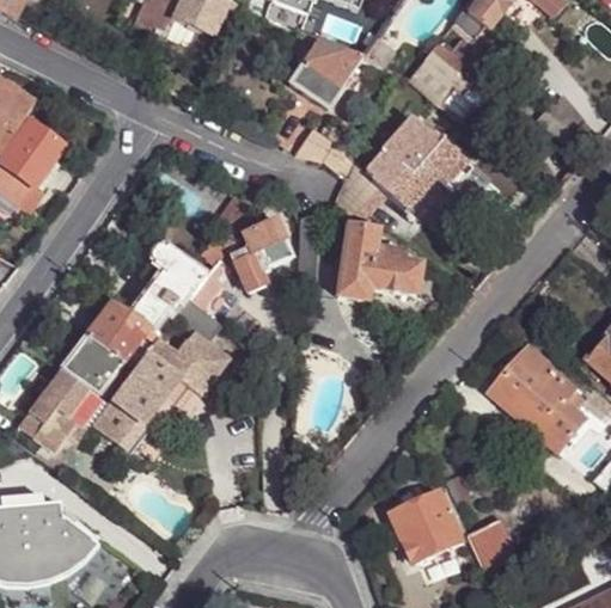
[(0,0),(0,8),(14,16),(22,0),(0,0)]
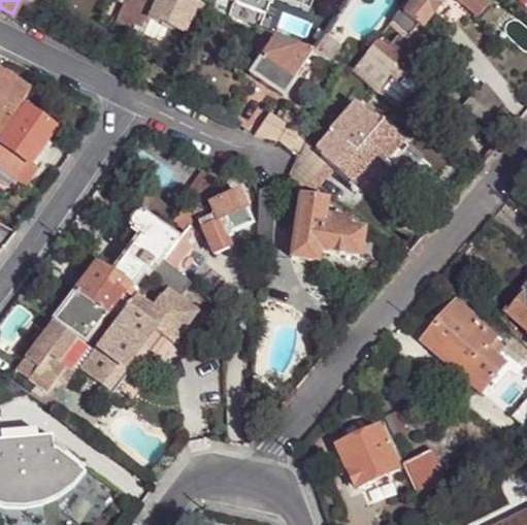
[(19,0),(12,13),(21,18),(29,0),(19,0)]
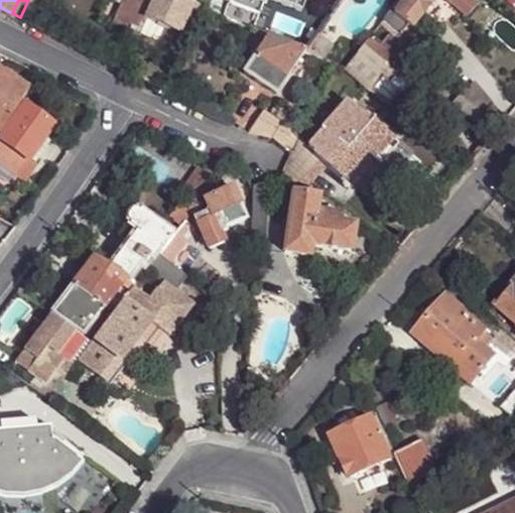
[(195,4),(184,0),(110,0),(118,3),(110,21),(169,47),(183,13),(188,16),(195,4)]
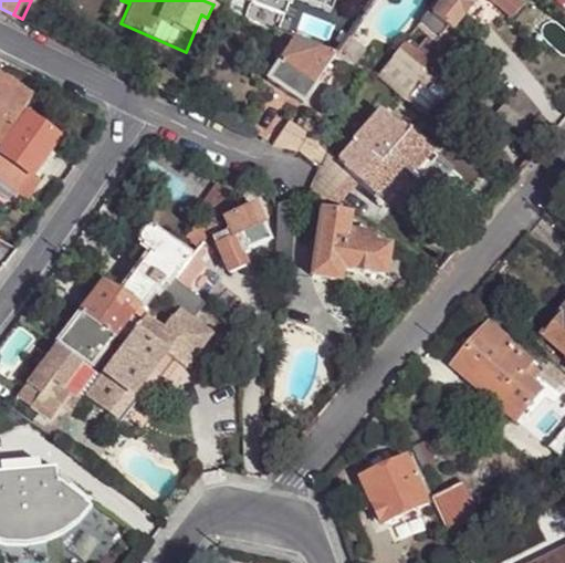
[(437,35),(432,40),(445,51),(458,35),(451,29),(475,0),(490,0),(511,18),(523,3),(519,0),(440,0),(429,13),(426,11),(418,20),(420,22),(437,35)]
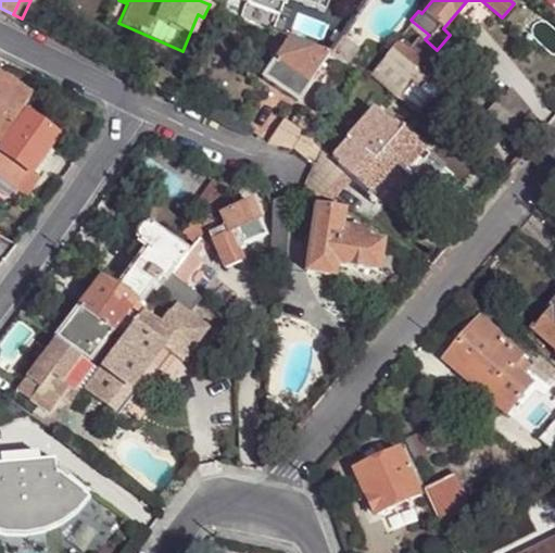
[(306,80),(325,53),(285,36),(270,58),(306,80)]
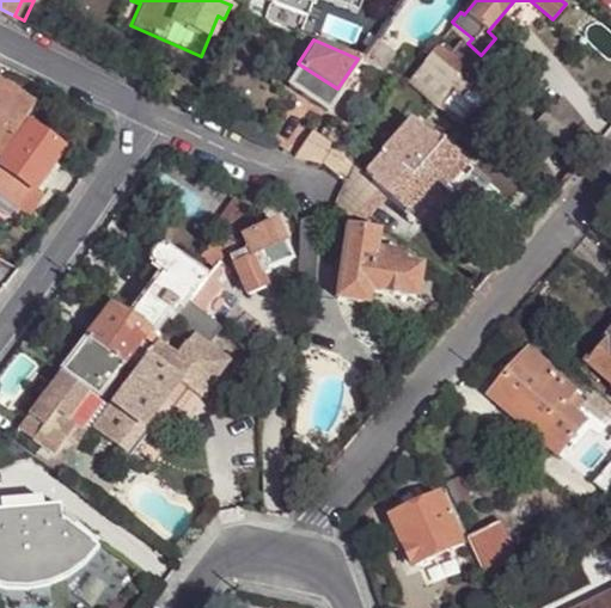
[(407,79),(457,124),(470,109),(476,108),(483,98),(482,94),(500,73),(460,40),(448,54),(435,44),(407,79)]
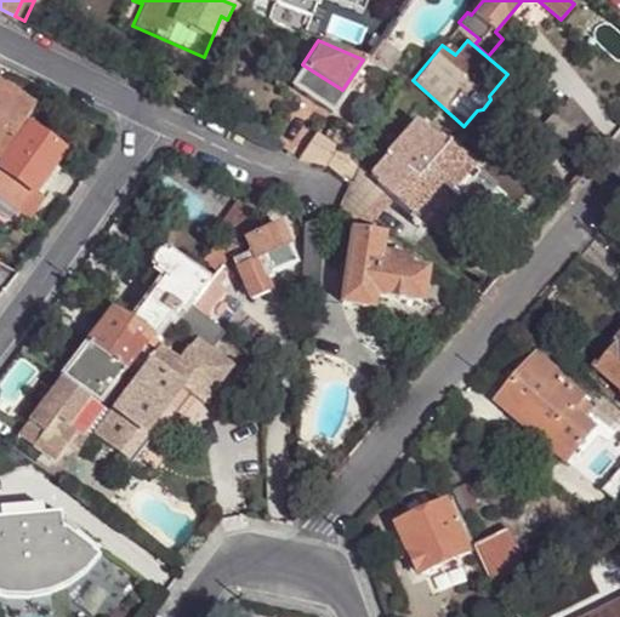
[(398,55),(379,41),(365,60),(388,69),(398,55)]
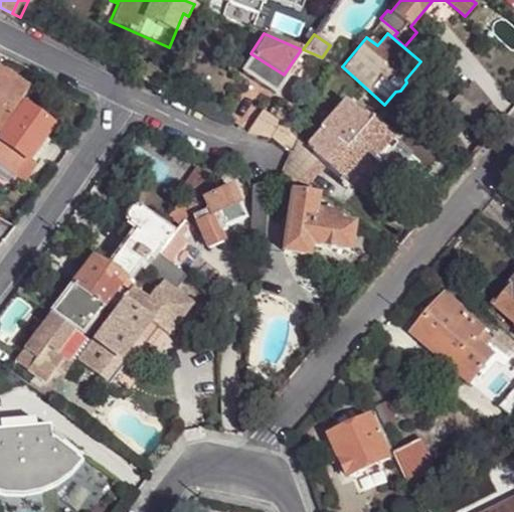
[(286,75),(284,74),(250,53),(240,69),(274,93),(286,75)]
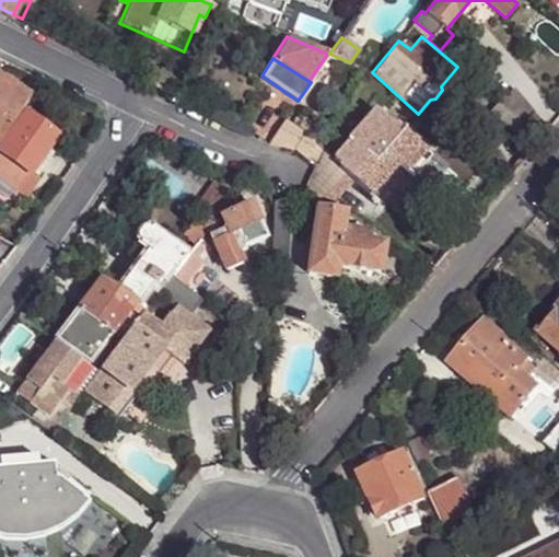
[(0,138),(28,95),(0,76),(0,138)]
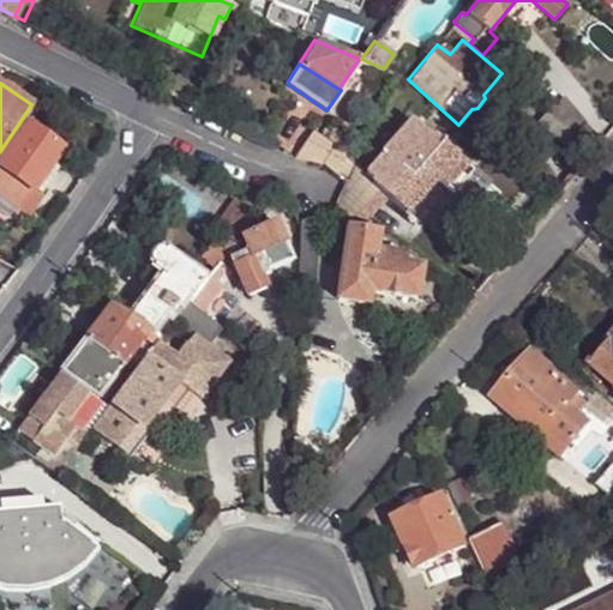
[(546,110),(572,134),(587,122),(563,96),(546,110)]
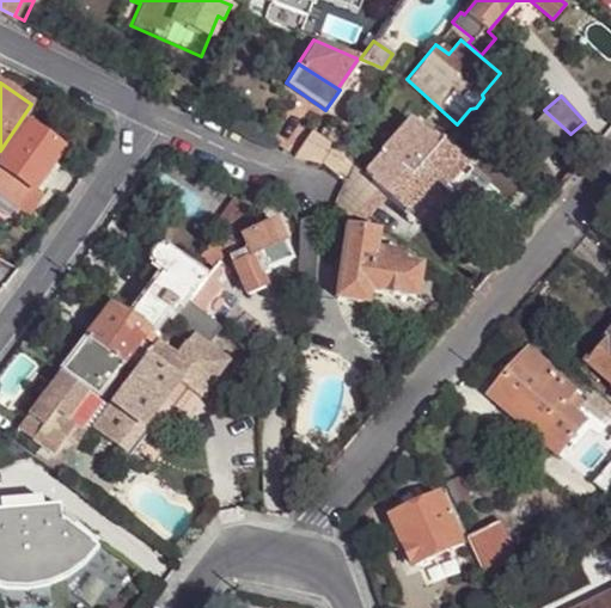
[(563,143),(570,134),(544,110),(536,118),(563,143)]
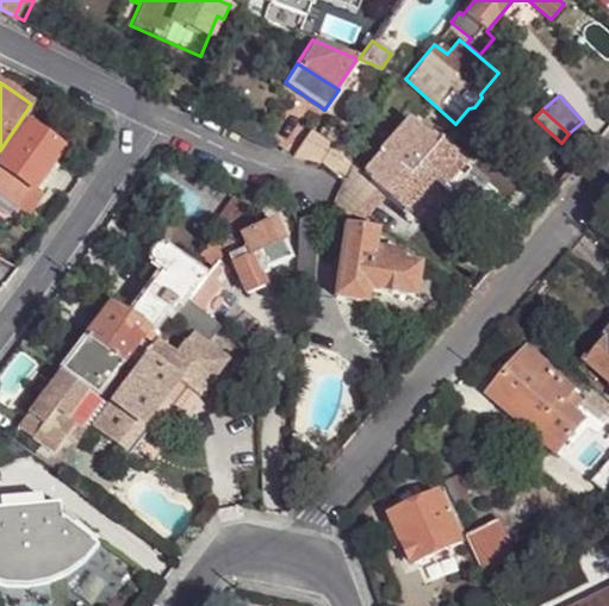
[(370,181),(384,194),(404,212),(434,177),(440,181),(449,192),(470,169),(432,135),(430,137),(409,118),(378,154),(379,155),(364,173),(372,179),(370,181)]
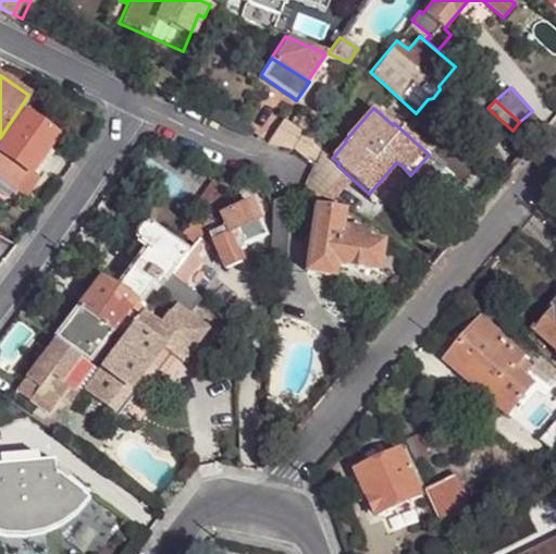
[(26,110),(0,145),(0,147),(29,170),(47,146),(57,133),(26,110)]
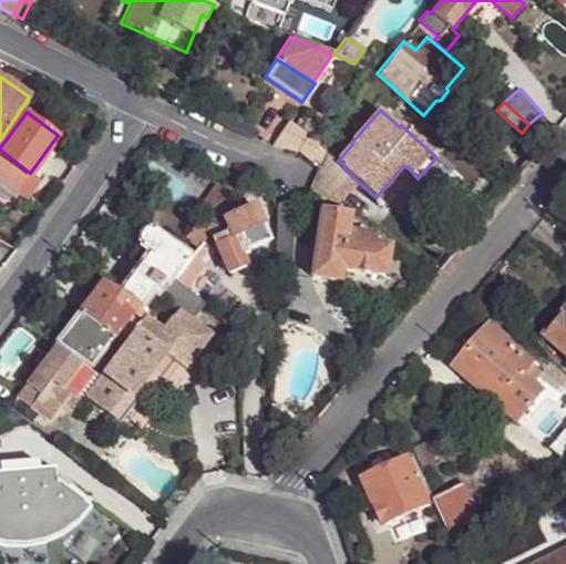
[(299,115),(295,125),(300,129),(305,119),(299,115)]
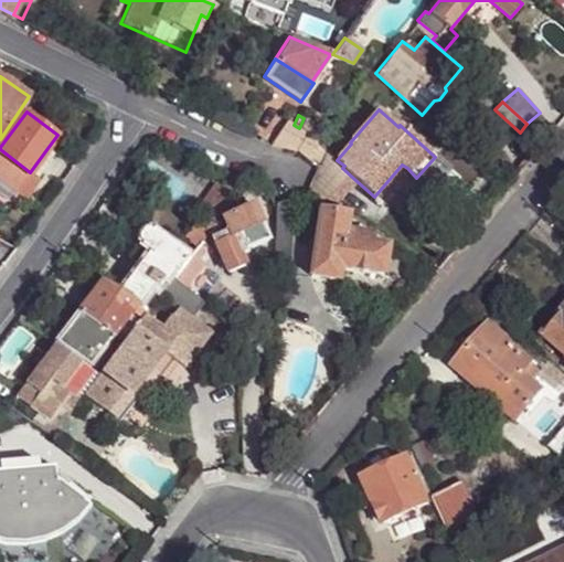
[(320,140),(323,134),(307,115),(304,118),(299,128),(320,140)]
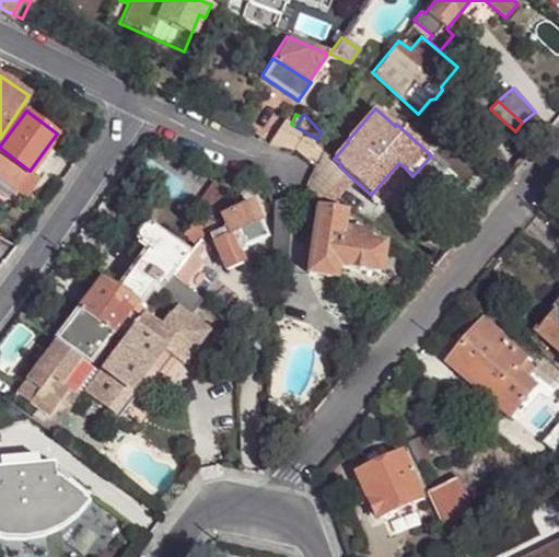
[(316,142),(317,139),(297,127),(291,124),(283,119),(270,142),(299,149),(306,157),(316,142)]
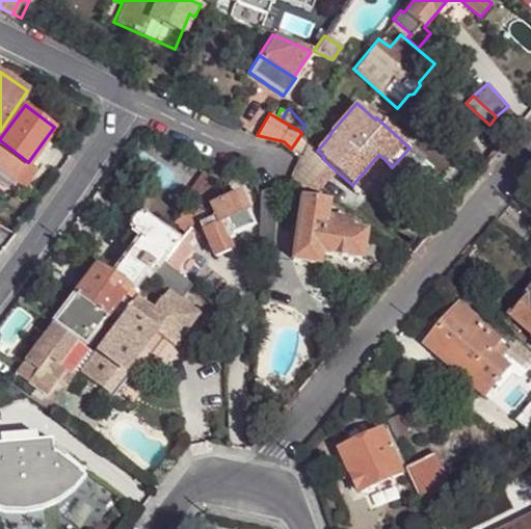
[(299,157),(291,176),(316,191),(335,169),(322,158),(324,156),(317,151),(300,135),(291,149),(299,157)]
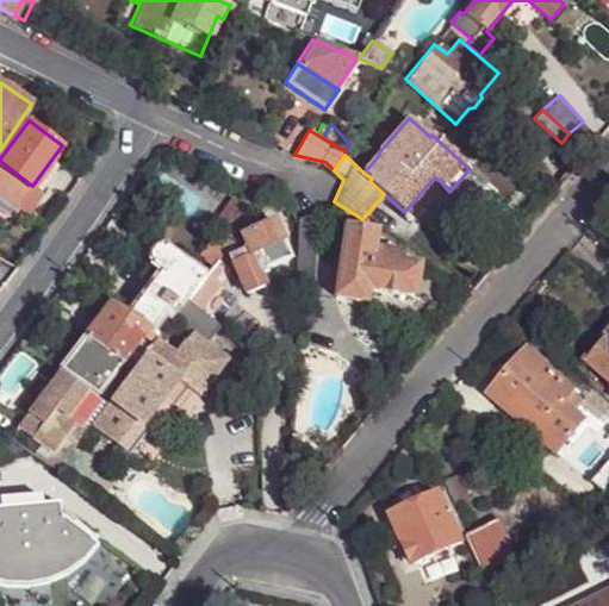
[(57,163),(51,160),(32,186),(37,188),(57,163)]
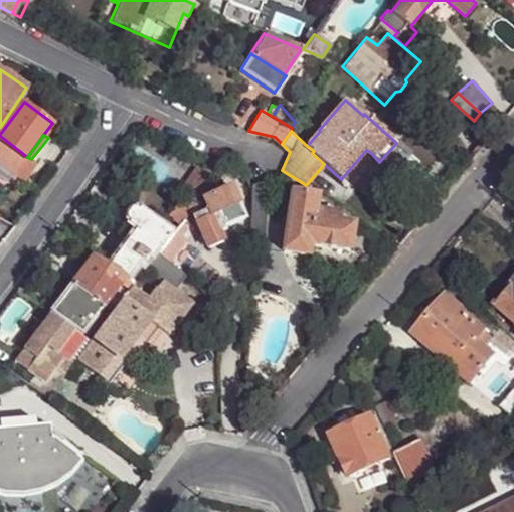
[(27,157),(0,136),(0,160),(16,172),(27,157)]
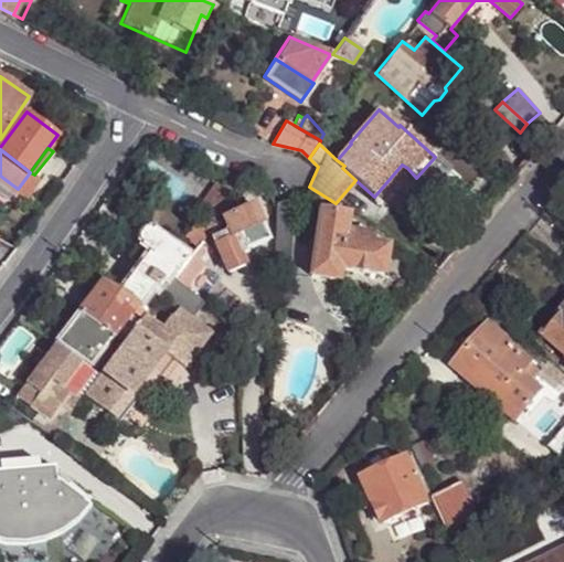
[(376,203),(407,168),(402,165),(374,197),(371,200),(376,203)]
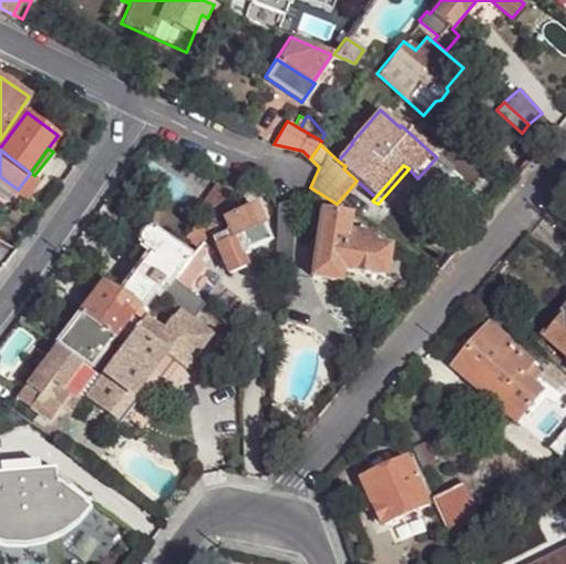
[(34,175),(30,173),(18,190),(24,194),(37,177),(34,175)]
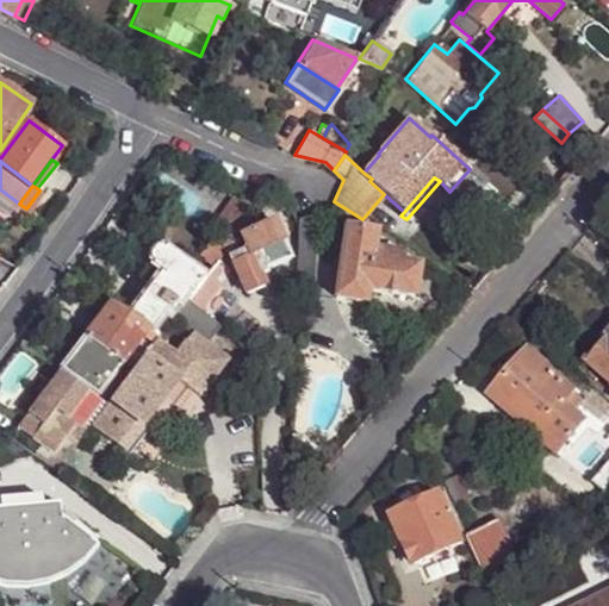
[(263,194),(252,187),(225,222),(228,224),(223,229),(232,236),(240,227),(253,211),(266,194),(263,194)]
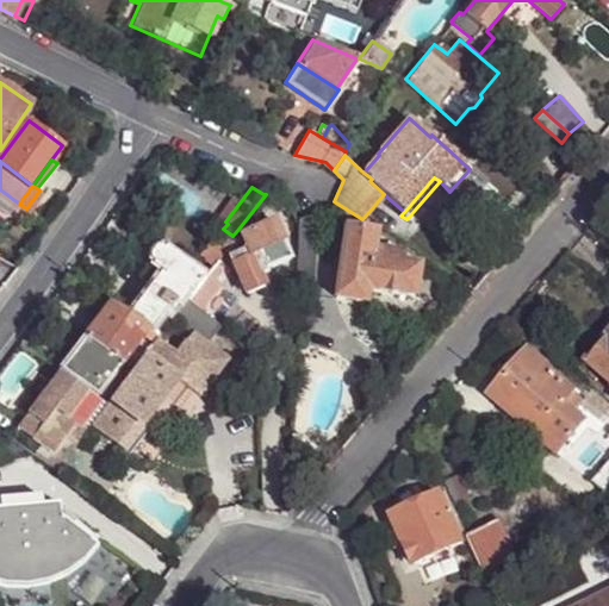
[(334,201),(321,206),(345,225),(374,230),(374,227),(362,219),(334,201)]
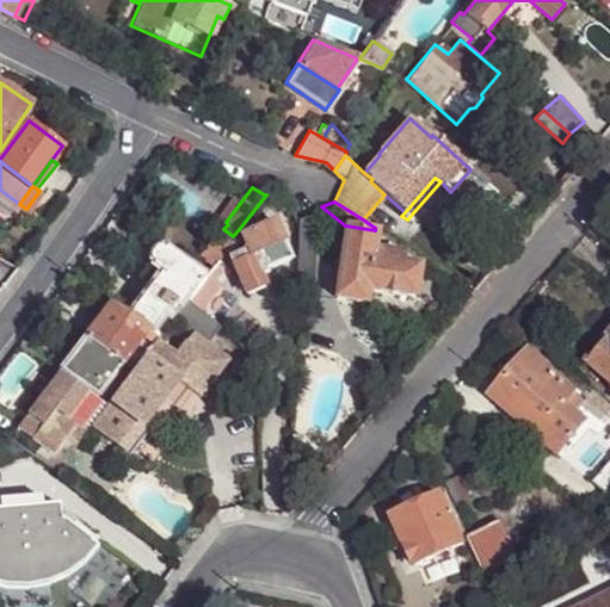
[(259,227),(253,211),(240,228),(242,234),(259,227)]
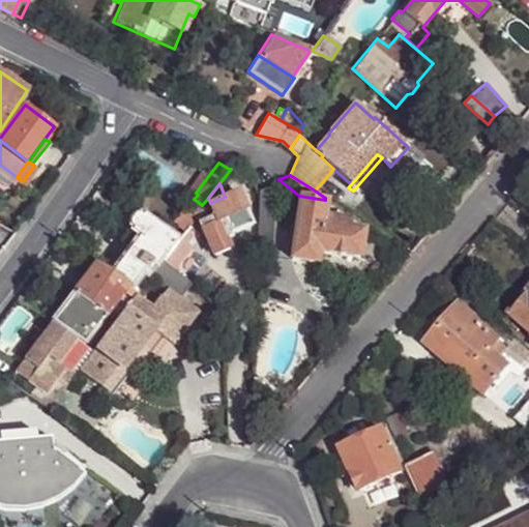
[(206,226),(202,228),(213,254),(229,246),(224,235),(253,224),(239,192),(225,197),(210,203),(214,214),(217,222),(206,226)]
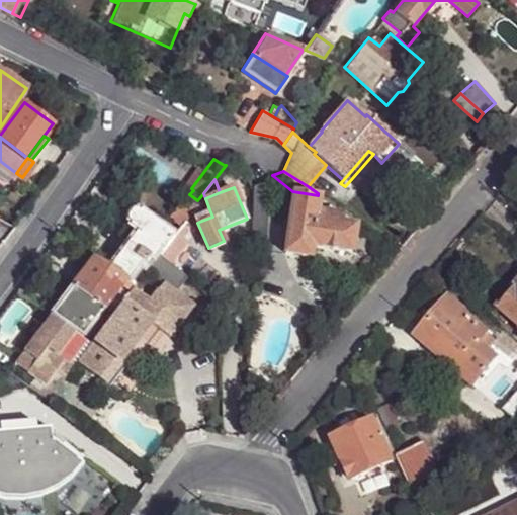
[(316,210),(318,195),(292,191),(284,252),(310,255),(311,244),(350,248),(353,224),(339,222),(340,213),(316,210)]
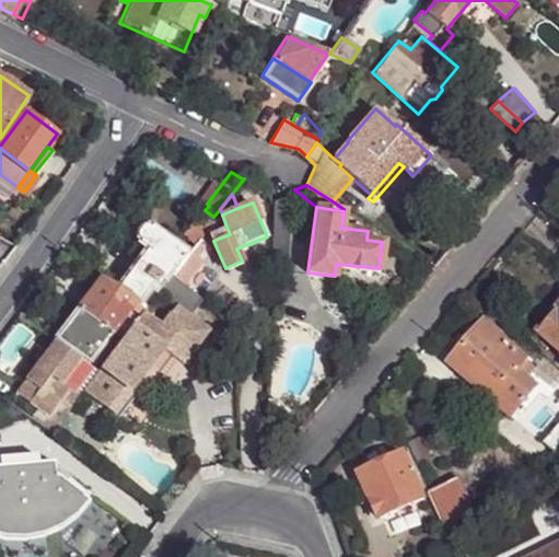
[(191,217),(181,232),(191,240),(202,225),(191,217)]
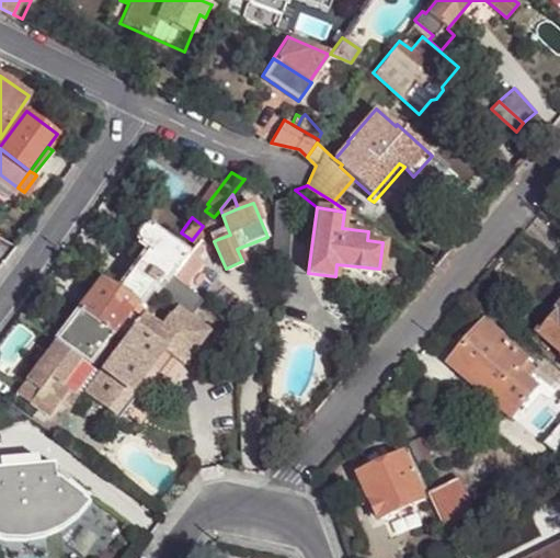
[(135,300),(145,308),(171,274),(187,251),(150,224),(137,241),(146,248),(135,262),(115,286),(135,300)]
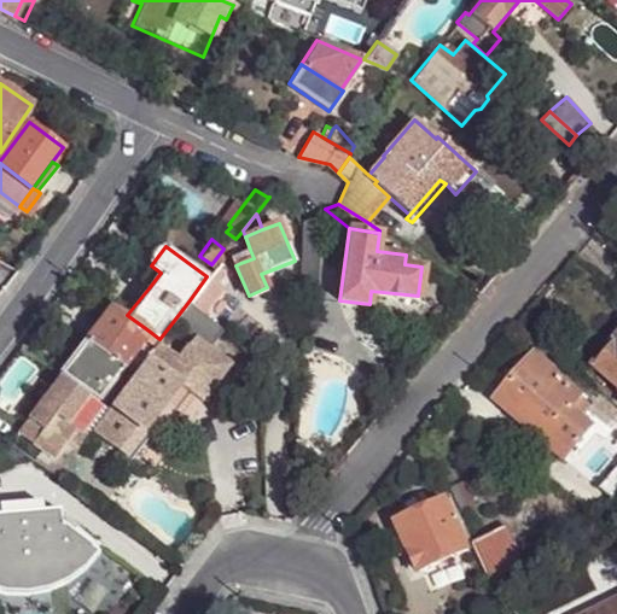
[(238,255),(240,263),(254,258),(250,250),(238,255)]
